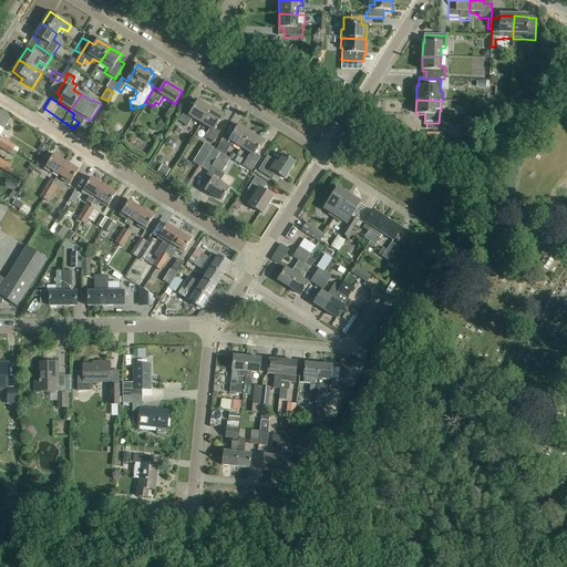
[(202,124),(212,107),(205,103),(204,104),(198,101),(189,114),(184,111),(178,121),(187,126),(193,119),(202,124)]
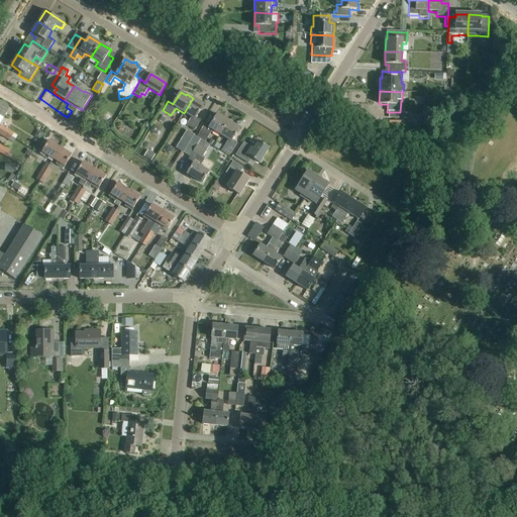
[(193,98),(184,113),(191,117),(186,125),(195,130),(200,121),(196,118),(203,106),(198,102),(198,101),(193,98)]
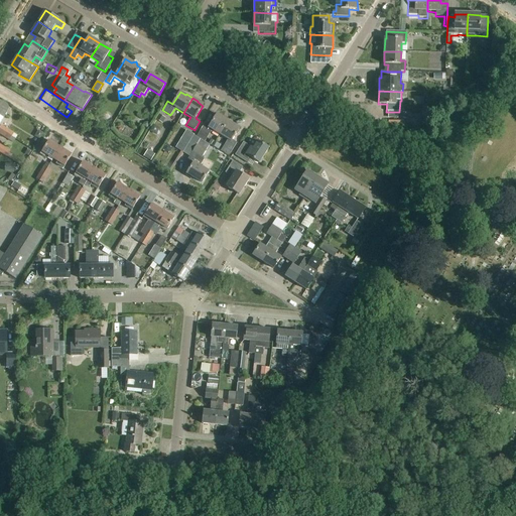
[(412,119),(422,119),(423,119),(423,124),(429,124),(429,119),(429,111),(423,111),(423,112),(412,112),(412,119)]
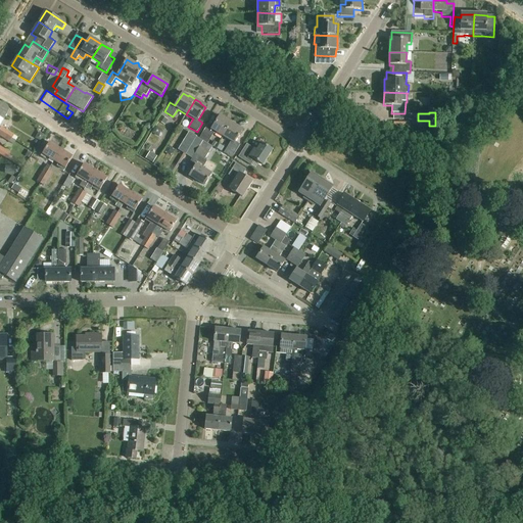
[(223,137),(232,122),(226,119),(220,115),(212,128),(207,126),(200,138),(208,142),(215,132),(223,137)]
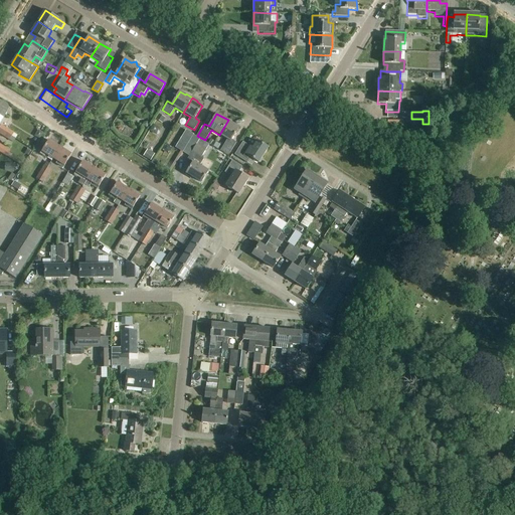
[(228,120),(219,135),(227,140),(222,147),(223,148),(222,150),(228,154),(229,152),(230,152),(236,143),(232,140),(239,128),(233,125),(234,124),(228,120)]
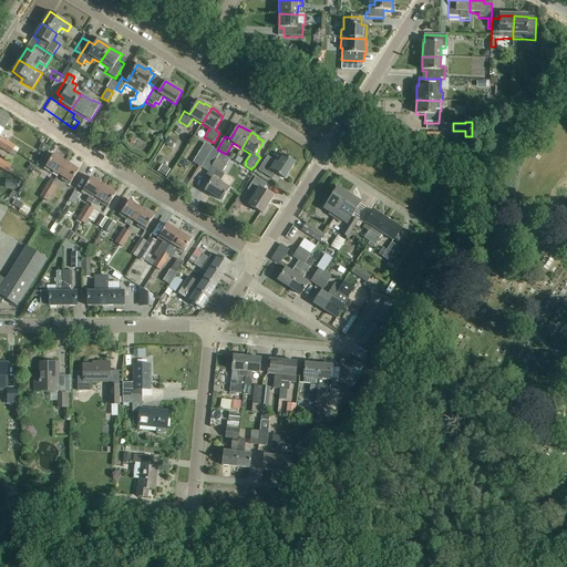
[(3,150),(10,154),(14,146),(8,142),(3,150)]
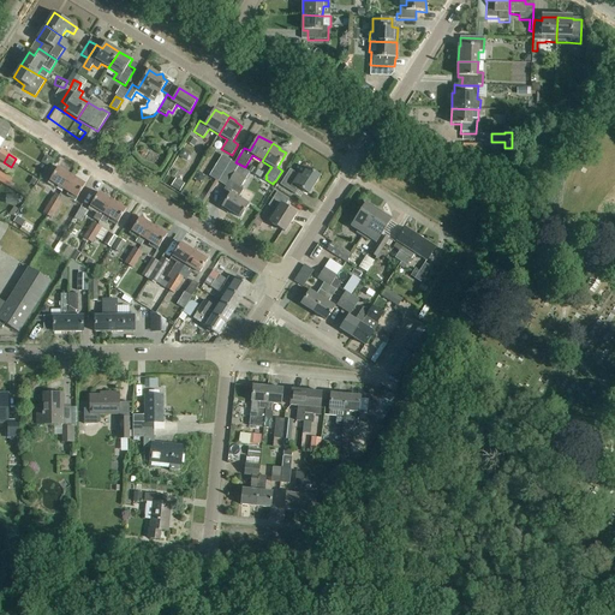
[(46,156),(42,163),(47,167),(52,160),(46,156)]
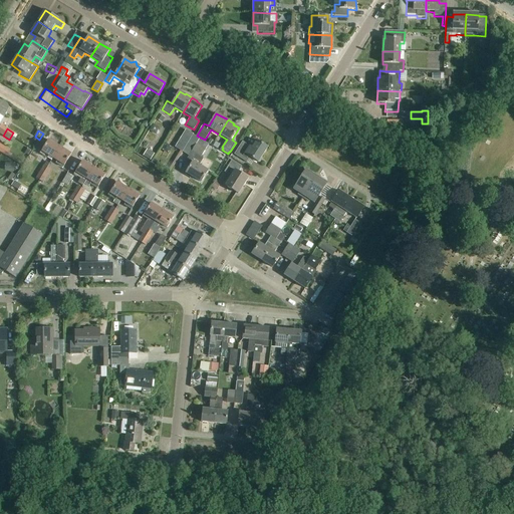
[(186,131),(181,140),(188,144),(193,135),(186,131)]
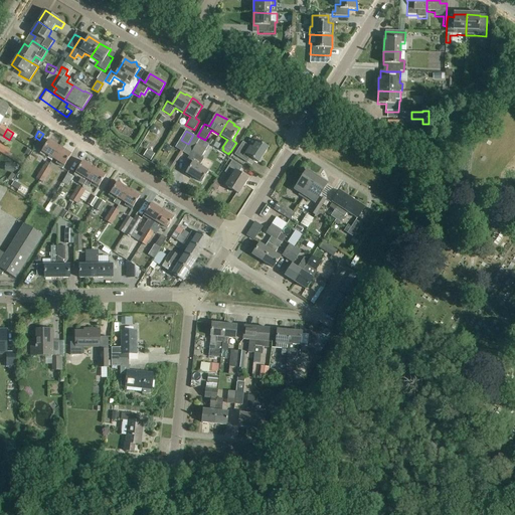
[(194,135),(183,153),(189,156),(192,152),(196,145),(200,139),(194,135)]
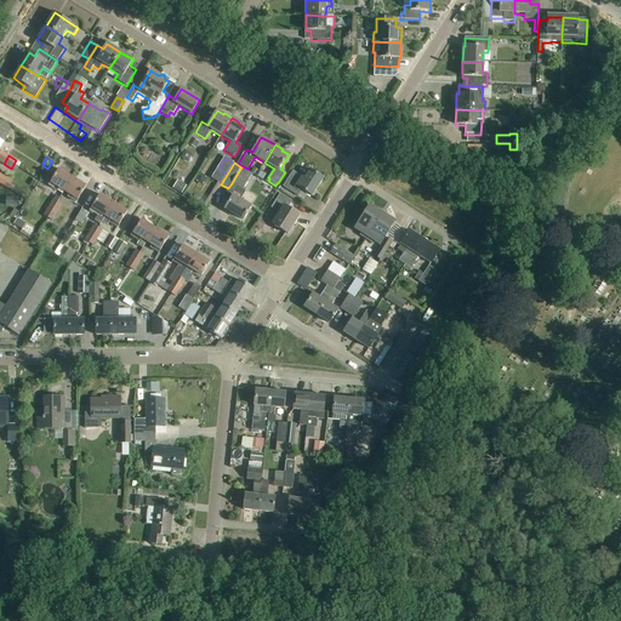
[(64,192),(72,178),(58,170),(49,186),(57,192),(58,188),(64,192)]
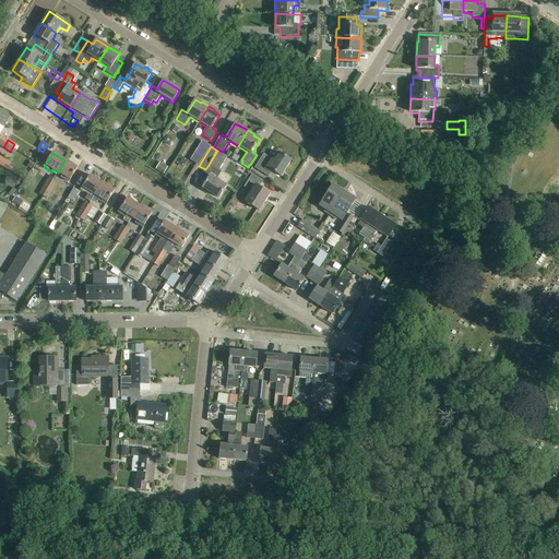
[(171,183),(186,156),(179,153),(165,180),(171,183)]
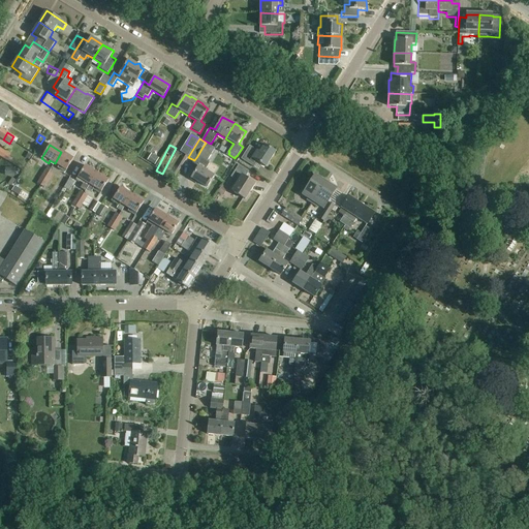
[(266,167),(276,152),(265,145),(259,153),(250,147),(242,159),(254,167),(257,162),(266,167)]
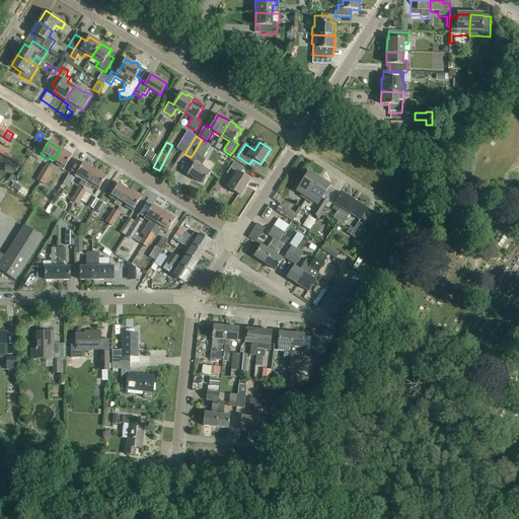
[(203,159),(208,151),(198,146),(194,153),(203,159)]
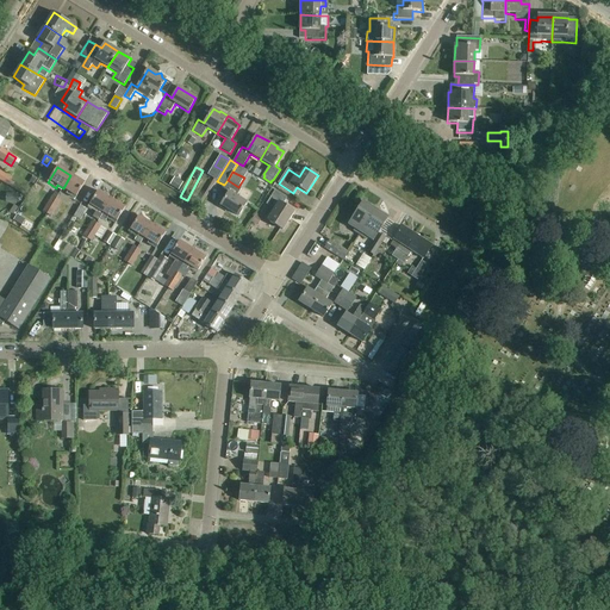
[(85,184),(70,175),(63,188),(68,192),(67,194),(74,199),(85,184)]
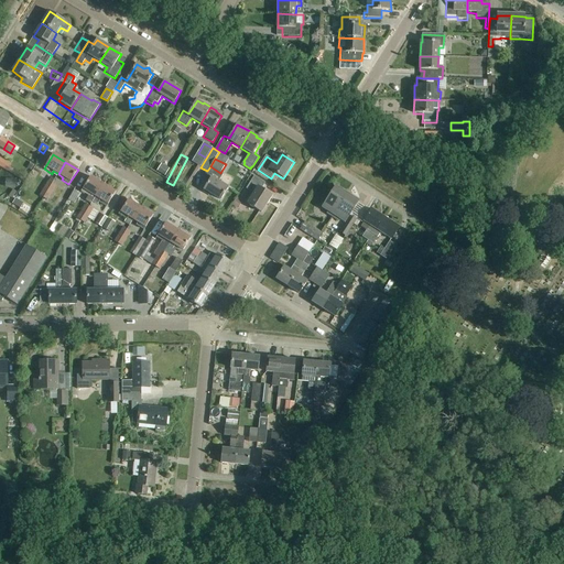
[(165,176),(169,170),(161,164),(156,171),(165,176)]
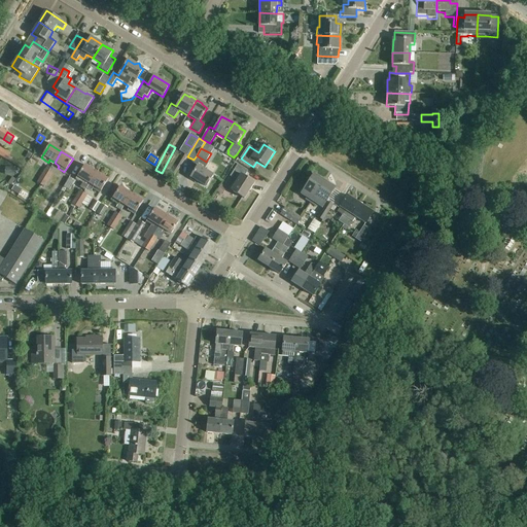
[(206,187),(213,176),(202,169),(206,162),(197,155),(194,160),(190,166),(196,170),(190,178),(206,187)]
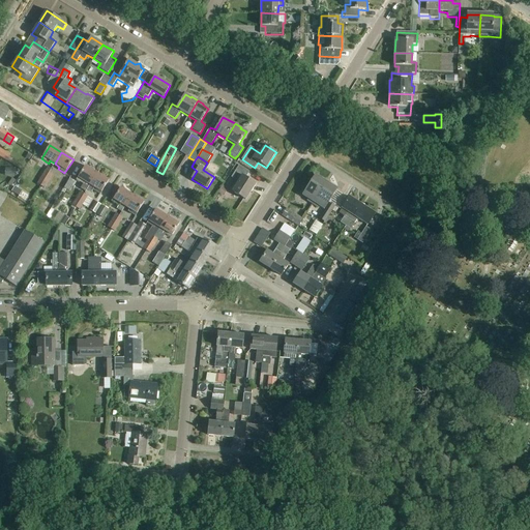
[(245,200),(256,184),(245,178),(249,173),(239,166),(231,178),(238,182),(232,192),(245,200)]
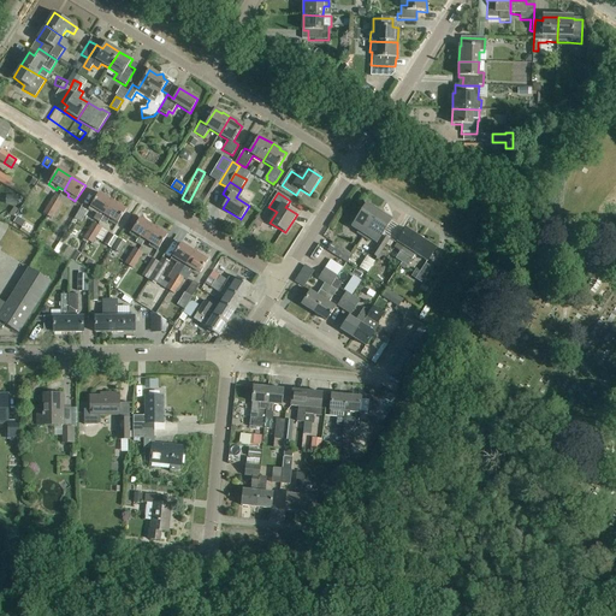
[(105,215),(113,202),(99,194),(89,209),(98,214),(99,212),(105,215)]
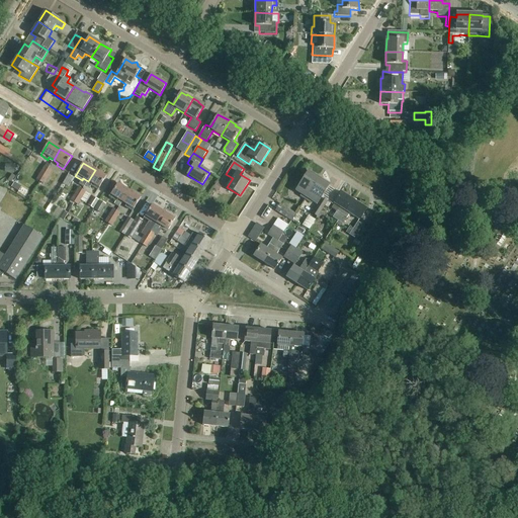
[(38,182),(47,168),(44,166),(35,179),(38,182)]
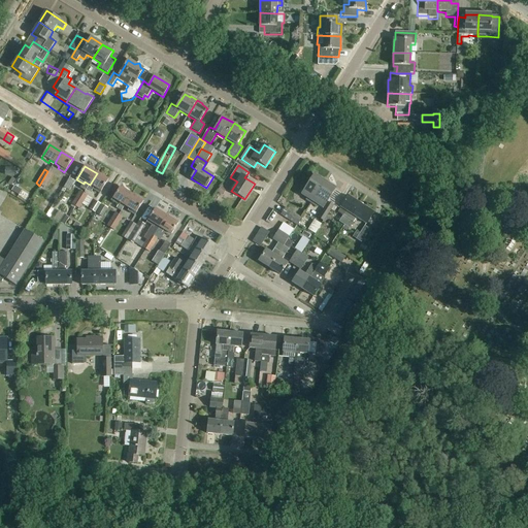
[(52,174),(48,172),(47,171),(39,186),(38,187),(41,190),(43,187),(52,174)]
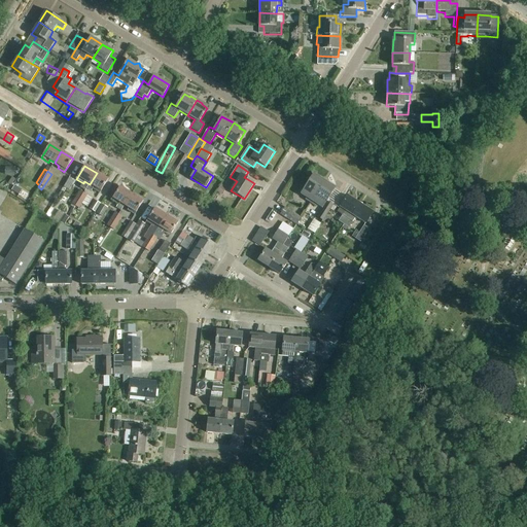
[(97,173),(90,184),(95,187),(93,189),(100,194),(108,180),(97,173)]
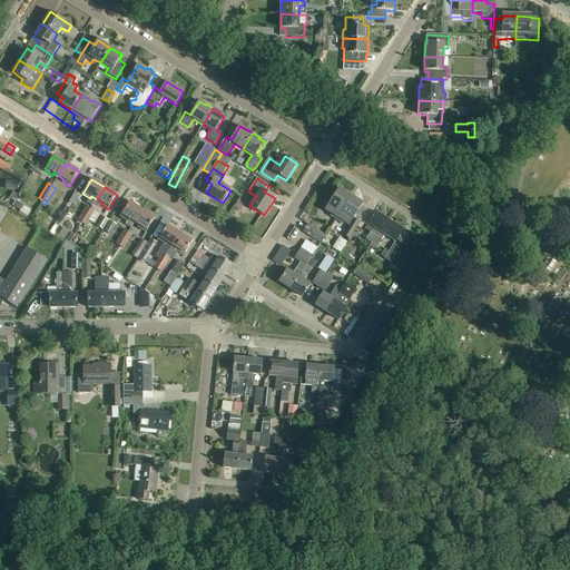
[(343,208),(351,196),(340,189),(325,212),(336,218),(343,208)]
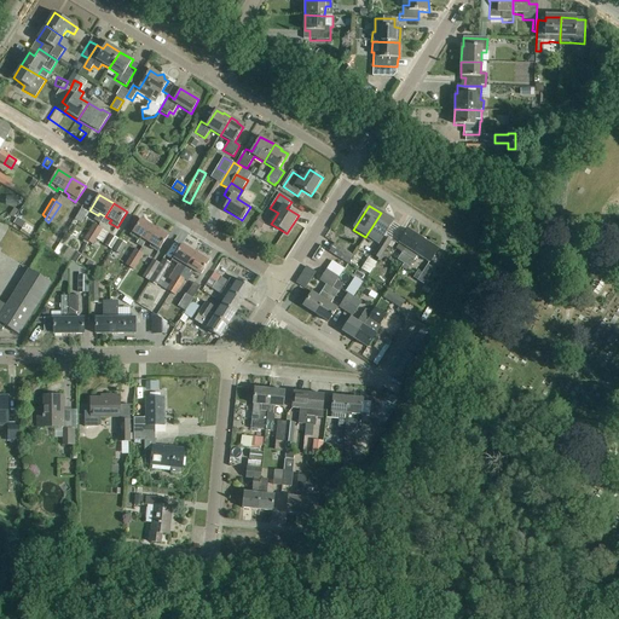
[(372,226),(365,237),(379,246),(394,221),(381,213),(372,226)]
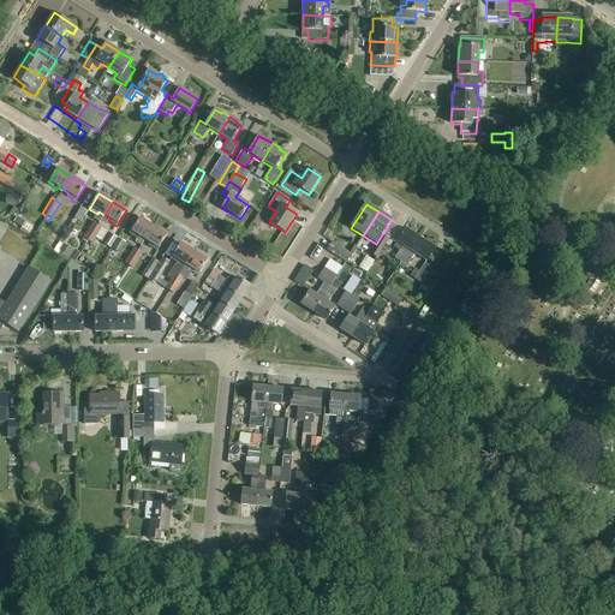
[(258,216),(254,225),(258,227),(263,219),(258,216)]
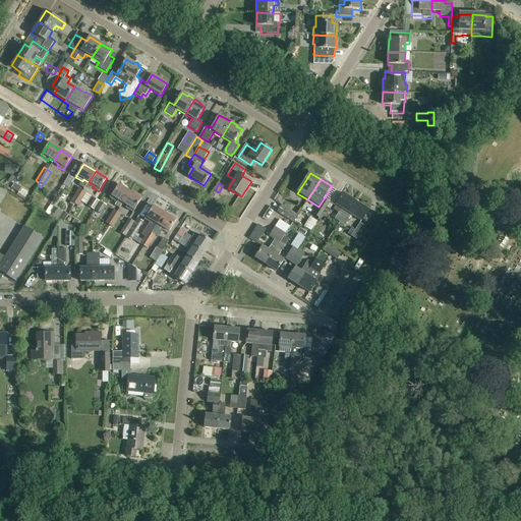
[(123,204),(130,192),(118,185),(110,198),(117,203),(118,200),(123,204)]
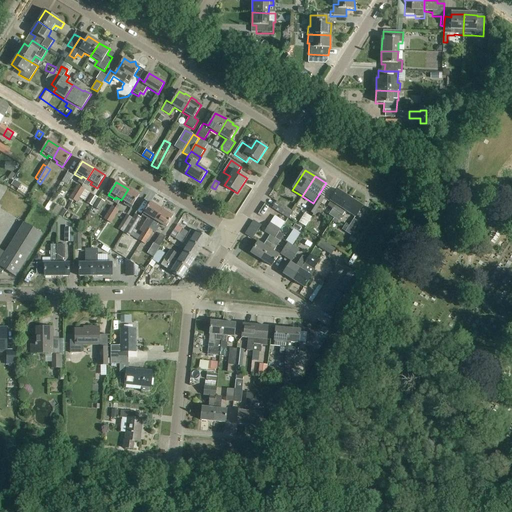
[(44,201),(51,209),(69,193),(62,185),(44,201)]
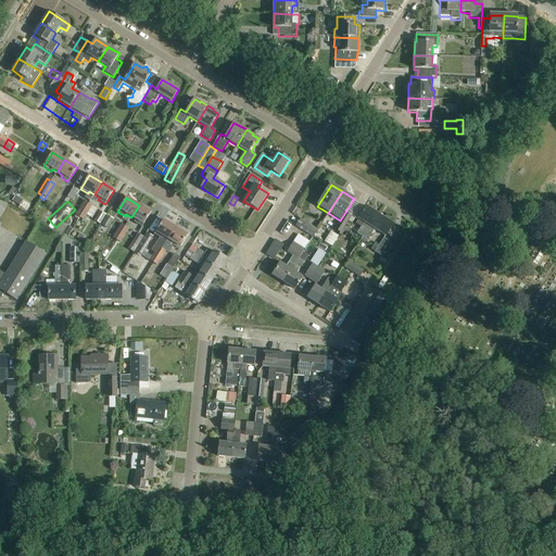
[(79,218),(88,204),(85,201),(76,215),(79,218)]
